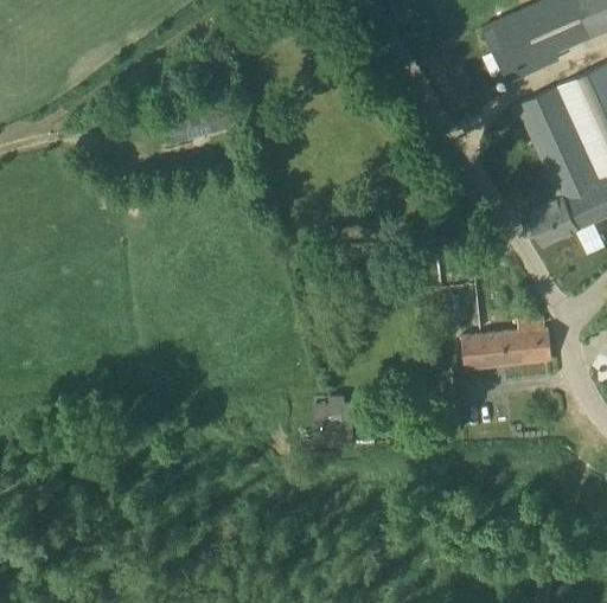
[(556,53),(606,30),(593,0),(547,0),(503,20),(481,30),(506,84),(558,61),(556,53)]
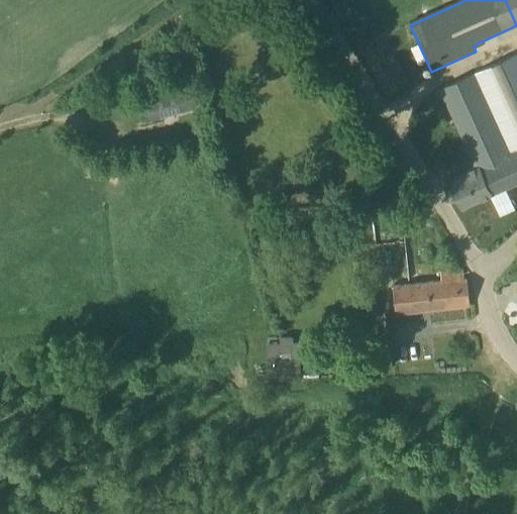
[(516,0),(505,0),(516,25),(516,0)]
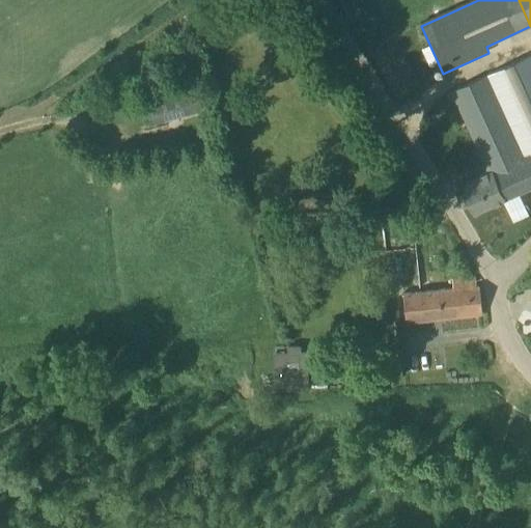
[(504,202),(520,195),(530,190),(530,57),(451,92),(487,175),(463,187),(475,215),(504,202)]
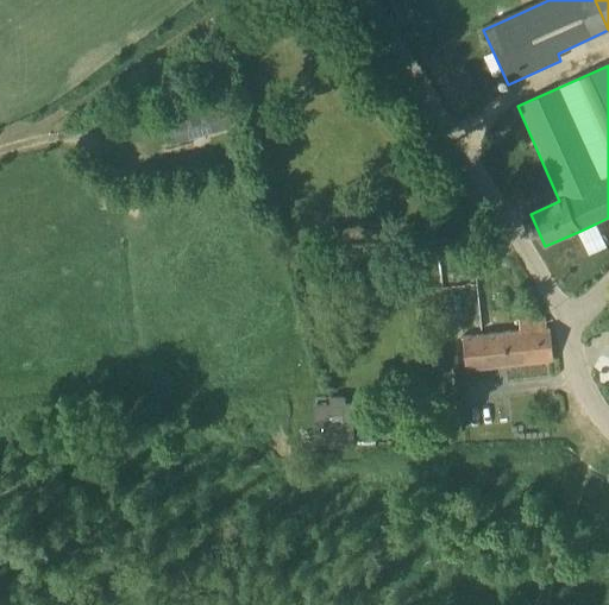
[(232,128),(225,107),(188,118),(167,124),(173,145),(232,128)]
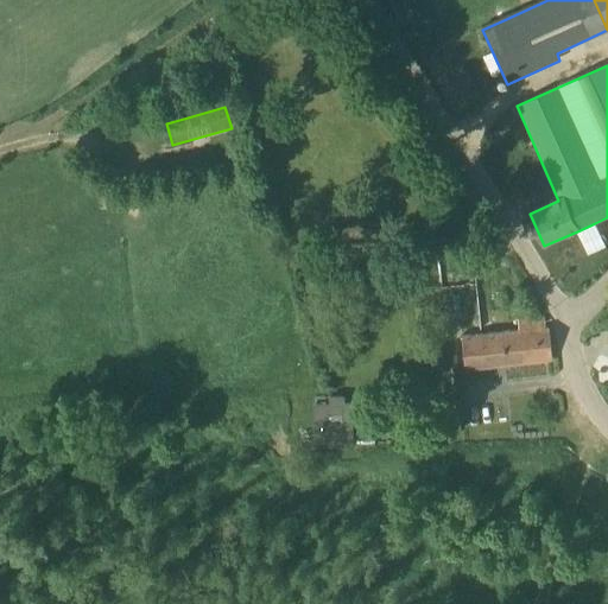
[(482,250),(448,255),(451,290),(487,286),(482,250)]
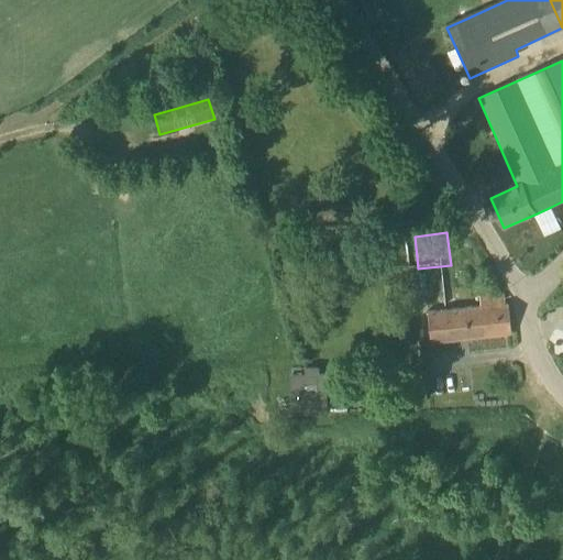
[(505,307),(505,297),(477,299),(477,309),(428,315),(430,343),(511,336),(508,307),(505,307)]
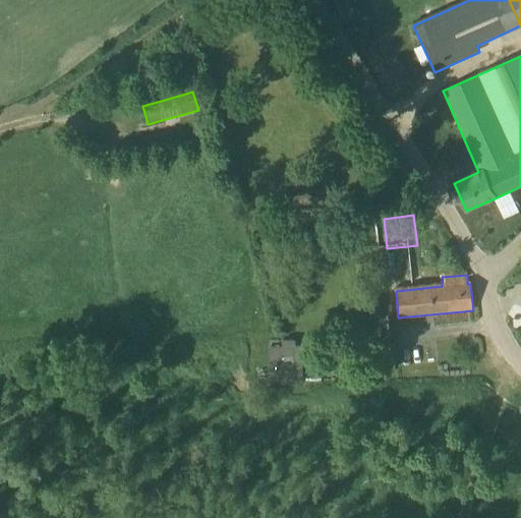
[(300,368),(268,369),(269,387),(300,386),(300,368)]
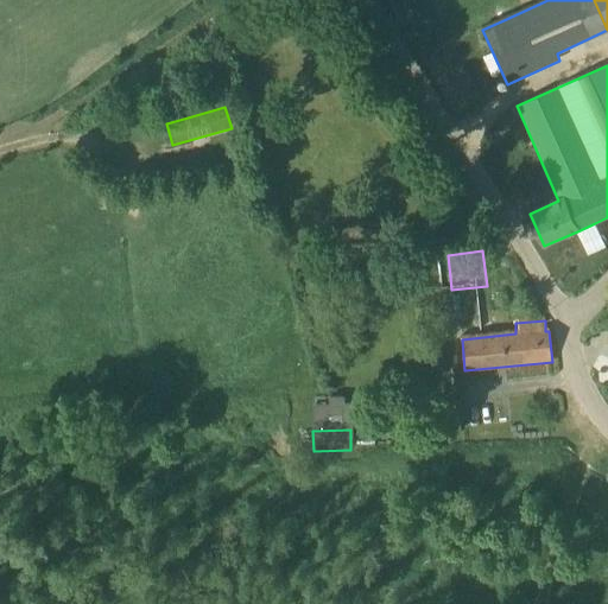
All buildings are outlined.
